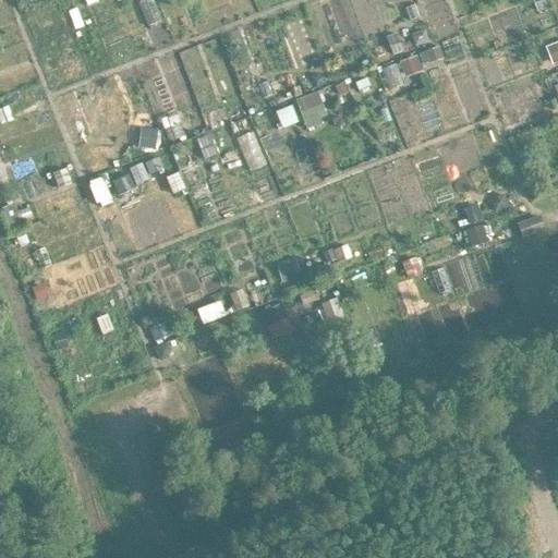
[(543,0),(532,0),(537,12),(547,9),(543,0)]
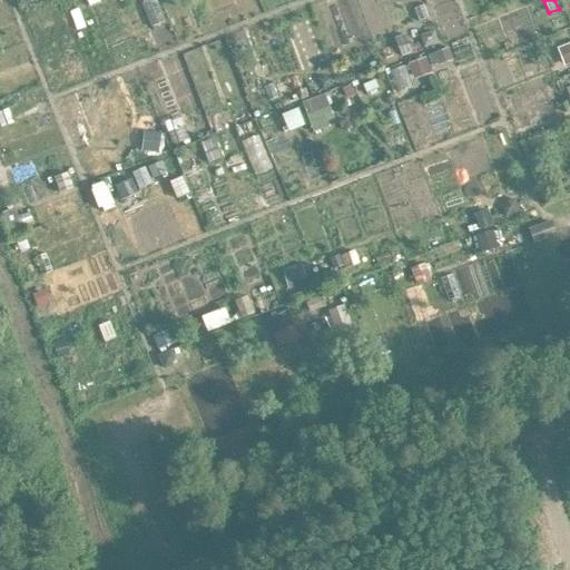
[(405,35),(394,39),(402,57),(412,52),(405,35)]
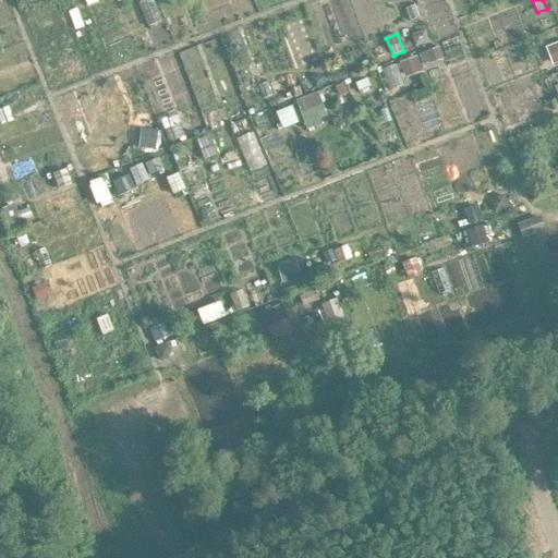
[(557,43),(546,48),(553,65),(557,62),(557,43)]
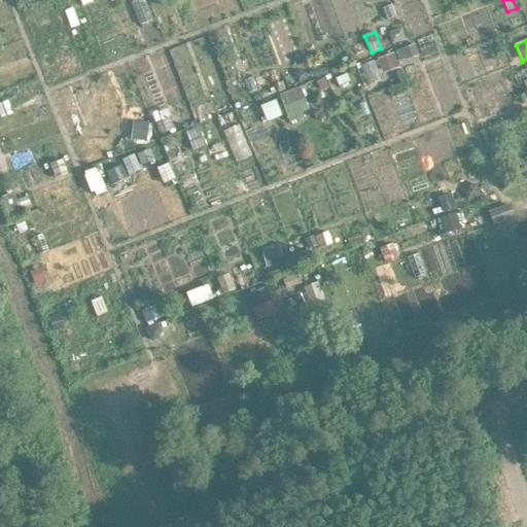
[(415,44),(401,49),(406,61),(419,56),(415,44)]
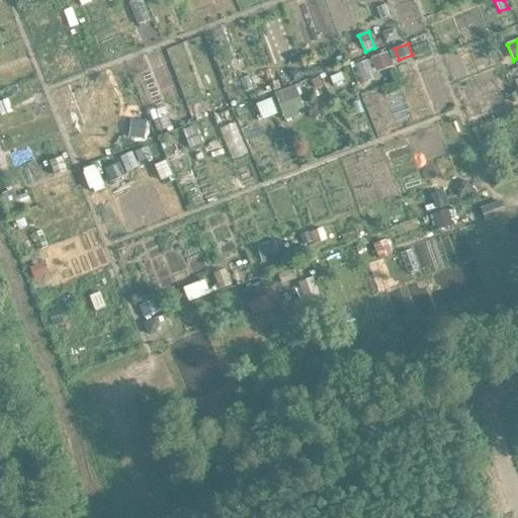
[(386,53),(371,59),(376,73),(393,67),(386,53)]
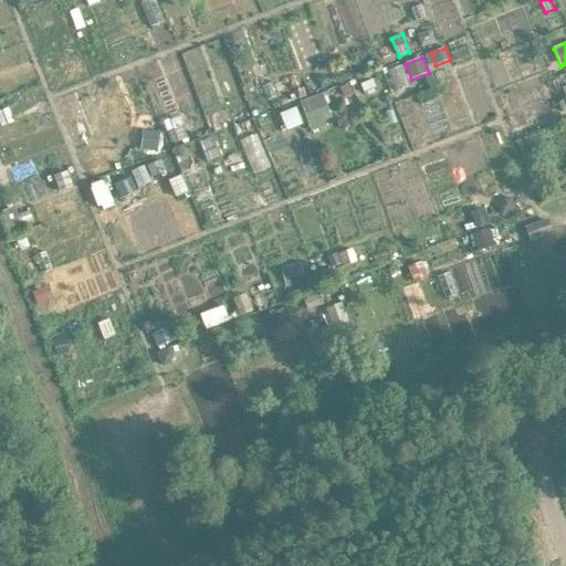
[(322,94),(300,103),(310,126),(324,121),(331,118),(322,94)]
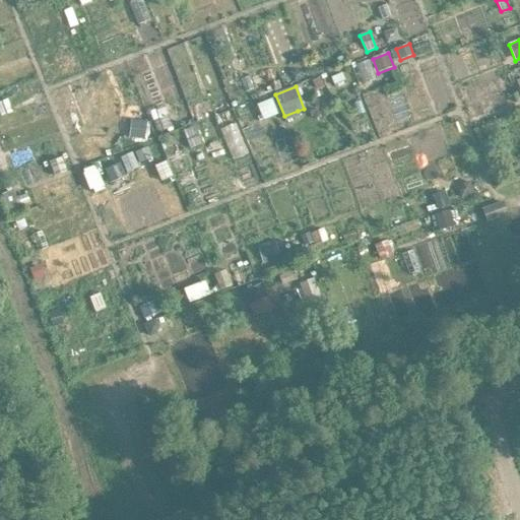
[(165,107),(150,112),(157,132),(172,127),(165,107)]
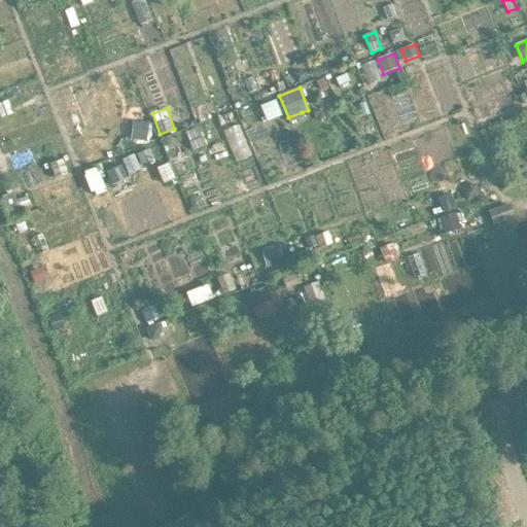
[(451,194),(437,199),(444,213),(456,208),(451,194)]
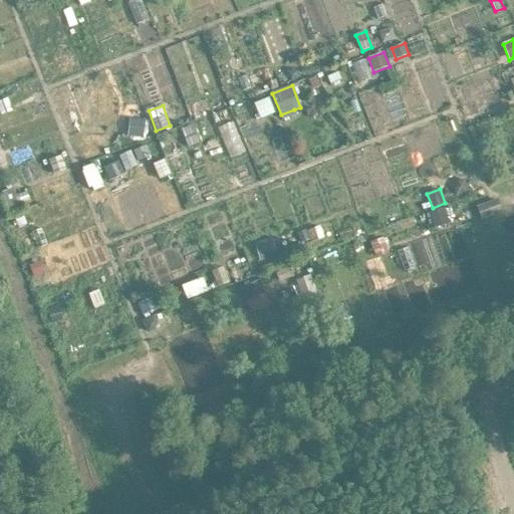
[(481,208),(485,220),(504,212),(500,201),(481,208)]
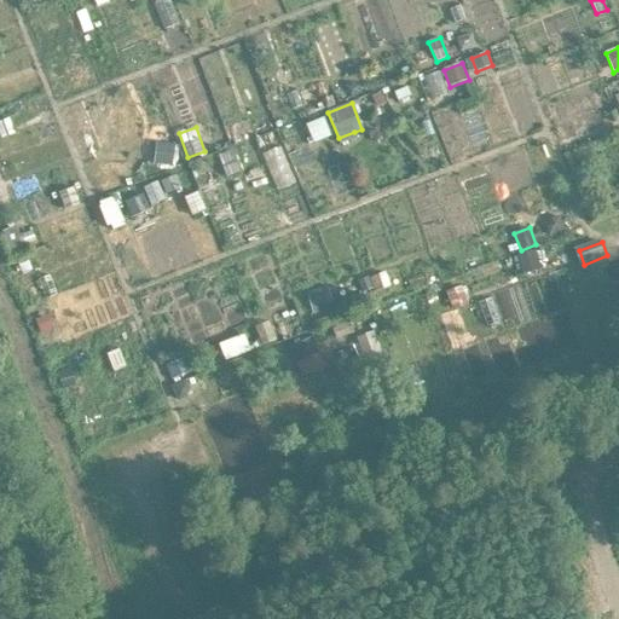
[(536,252),(518,256),(522,275),(541,270),(536,252)]
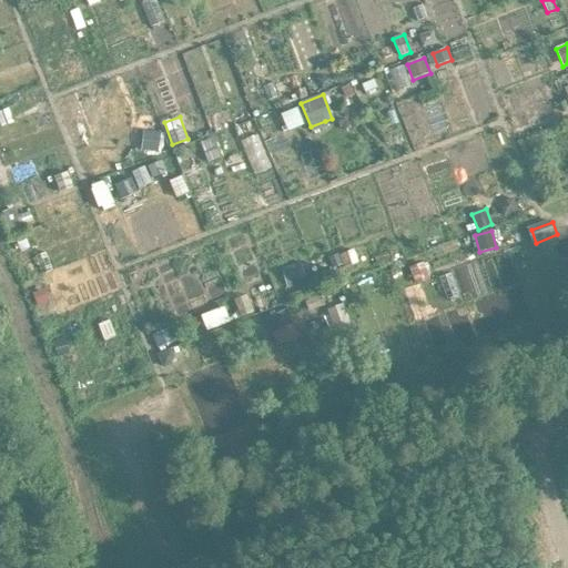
[(295,265),(281,270),(287,287),(301,283),(300,280),(295,265)]
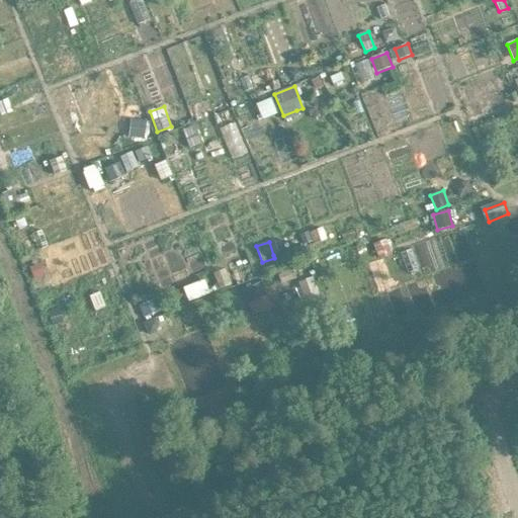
[(261,282),(243,290),(248,304),(267,296),(261,282)]
